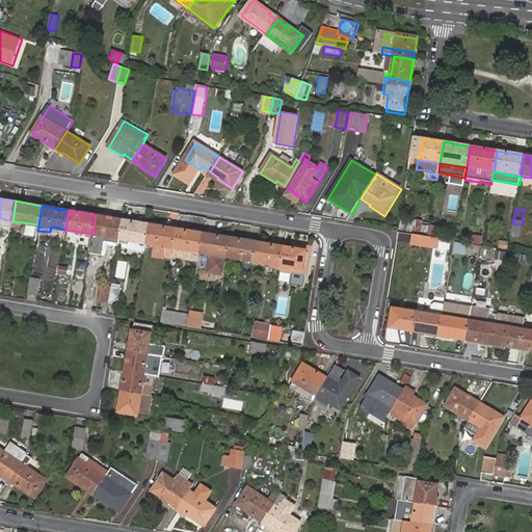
[(124,219),(96,215),(92,234),(121,239),(124,219)]
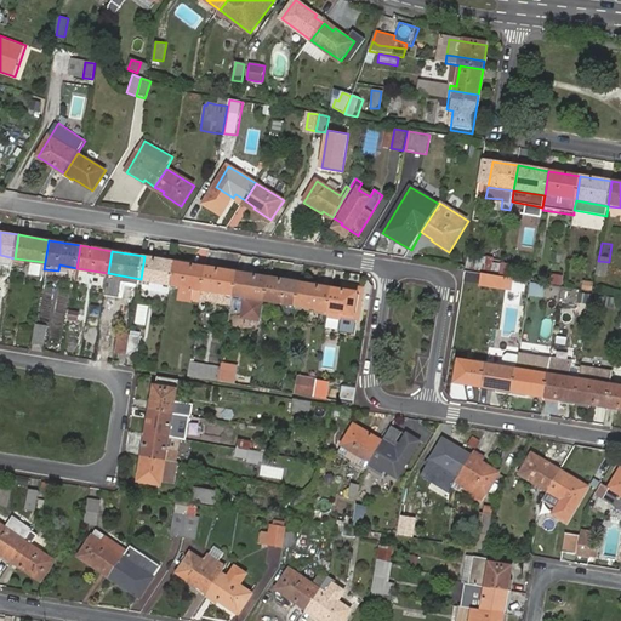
[(175,261),(144,256),(141,279),(171,284),(175,261)]
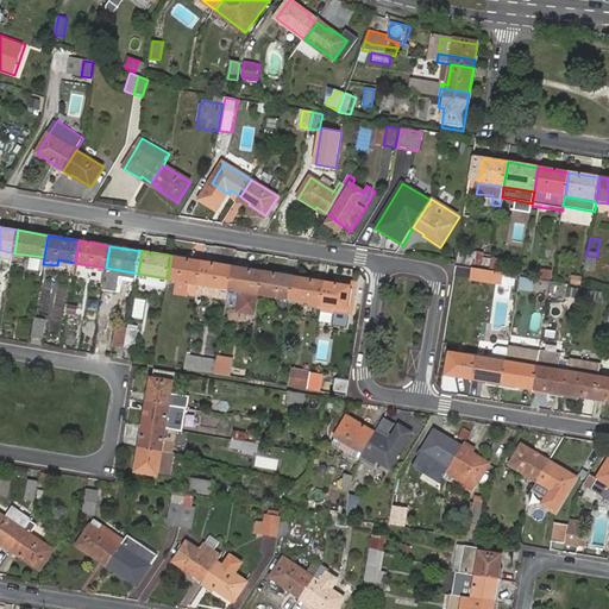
[(202,262),(171,256),(168,278),(179,280),(176,293),(188,295),(190,282),(199,283),(202,262)]
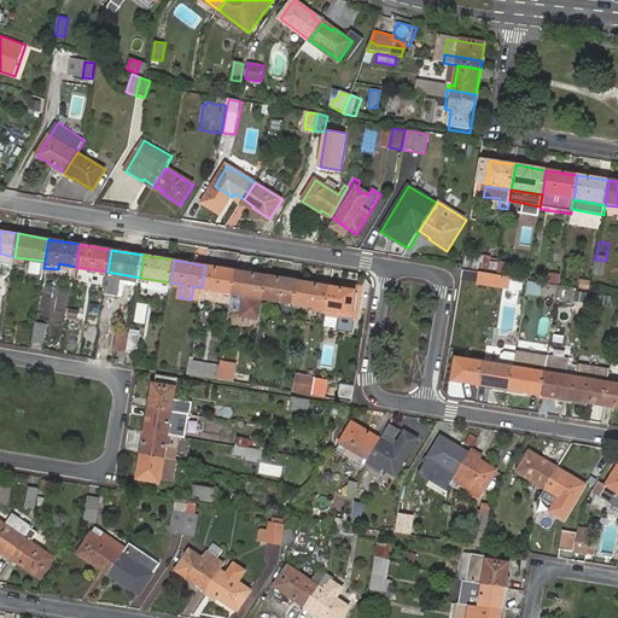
[(28,272),(39,273),(40,262),(28,261),(28,272)]
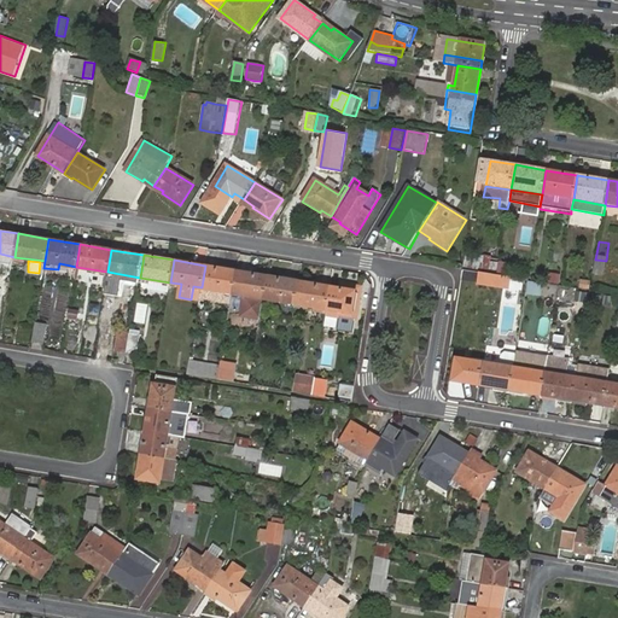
[(237,270),(205,266),(202,287),(233,293),(237,270)]
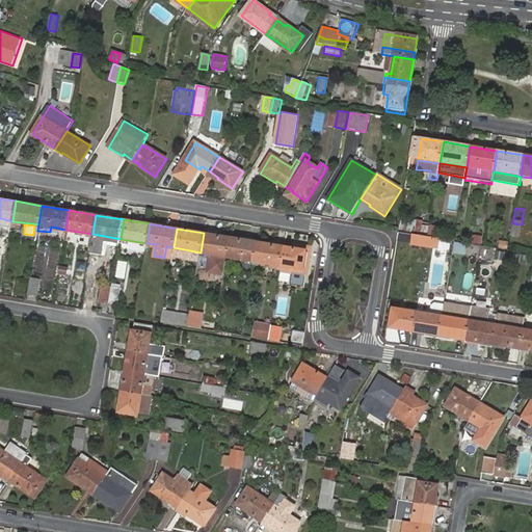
[(231,237),(204,233),(201,253),(228,257),(231,237)]
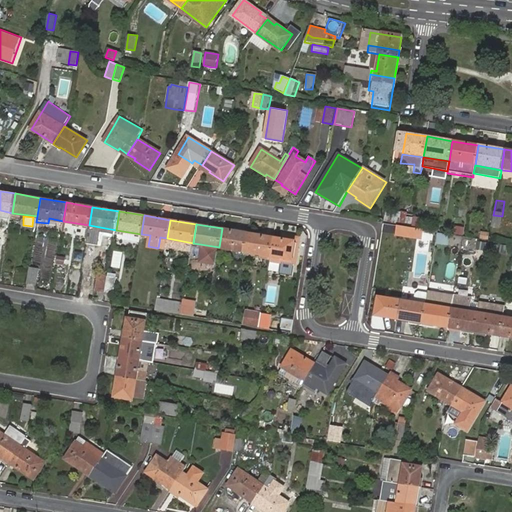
[(463,235),(465,227),(456,226),(455,234),(463,235)]
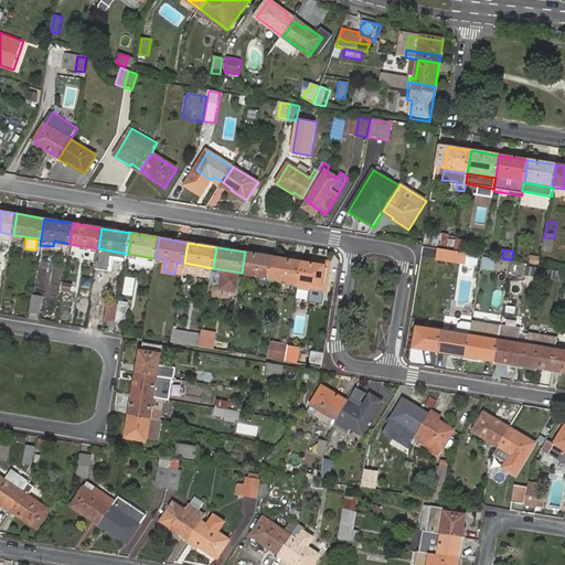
[(274,257),(245,252),(242,273),(270,277),(274,257)]
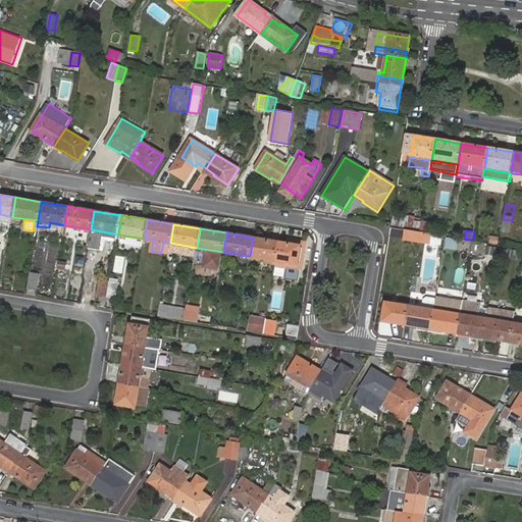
[(491,236),(490,243),(500,245),(501,238),(491,236)]
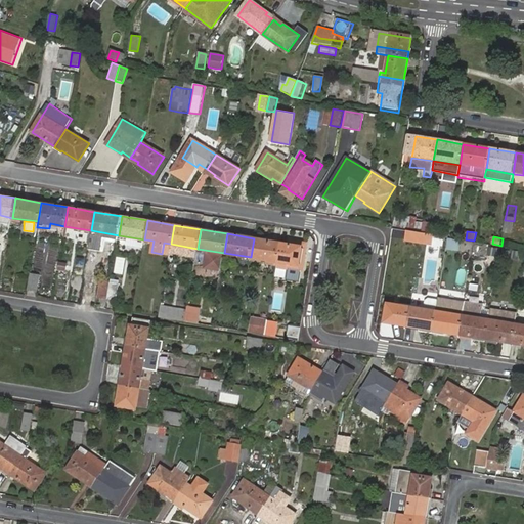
[(280,243),(254,238),(251,257),(270,260),(269,262),(277,263),(280,243)]
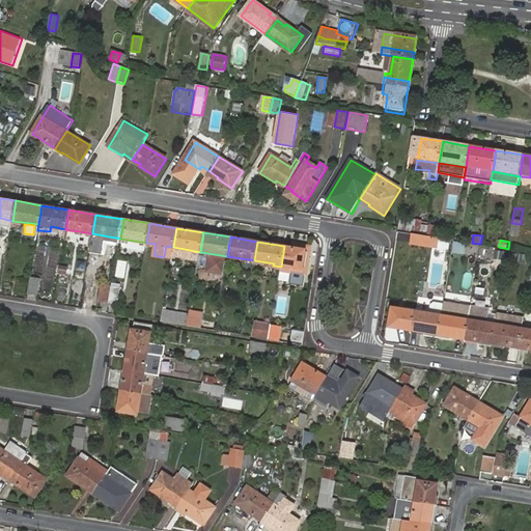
[(295,248),(284,246),(281,267),(281,268),(280,270),(295,272),(301,273),(308,274),(312,247),(296,244),(295,248)]
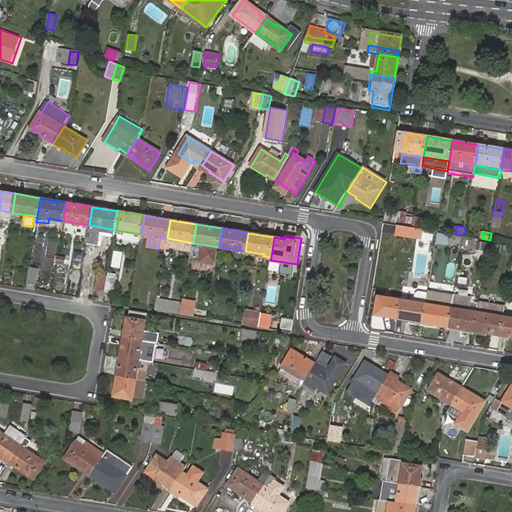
[(269,261),(267,268),(276,270),(278,263),(269,261)]
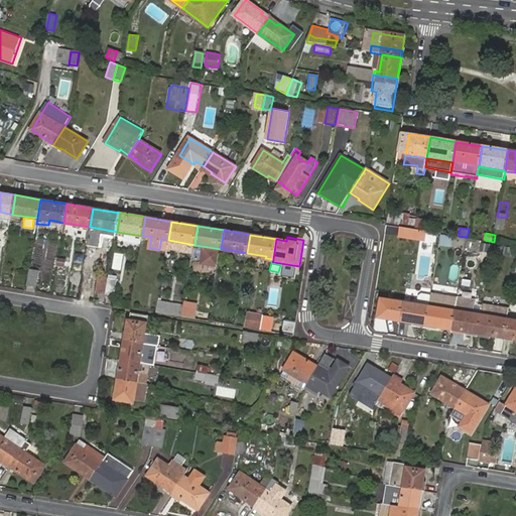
[(31,270),(28,285),(36,286),(38,271),(31,270)]
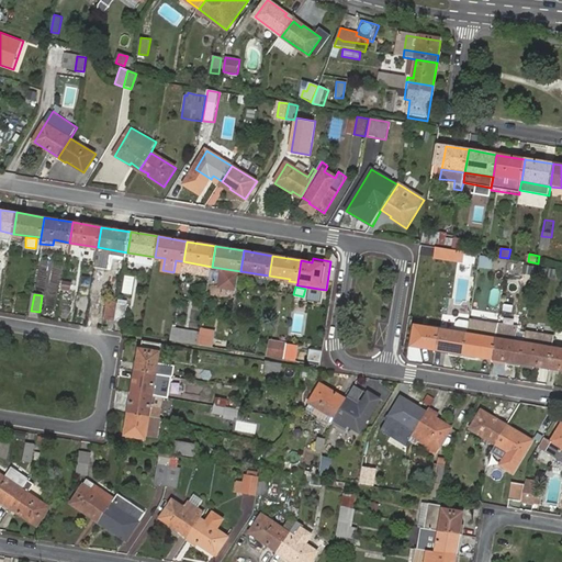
[(440,313),(448,314),(449,299),(441,299),(440,313)]
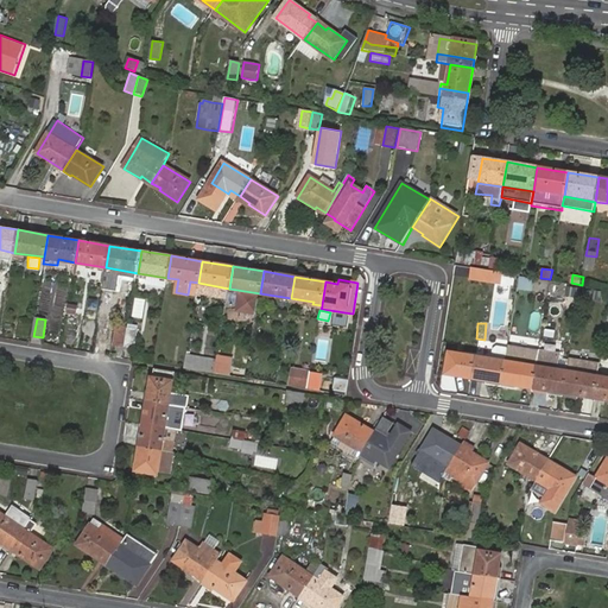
[(115,344),(125,346),(128,327),(119,325),(115,344)]
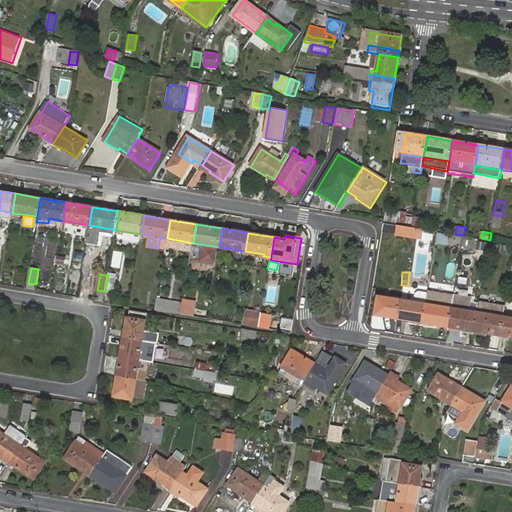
[(108,275),(105,291),(115,292),(117,277),(108,275)]
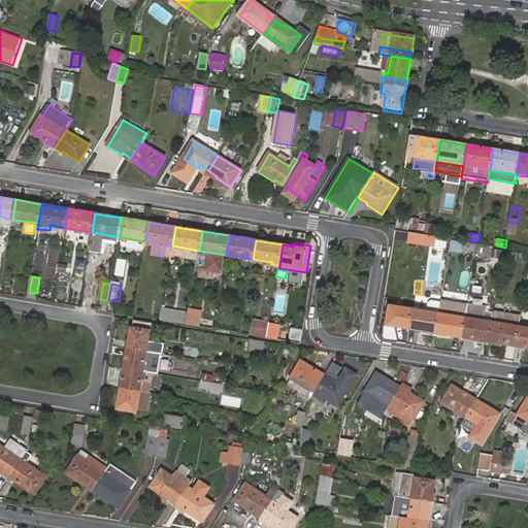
[(428,311),(438,312),(440,301),(432,300),(429,302),(428,311)]
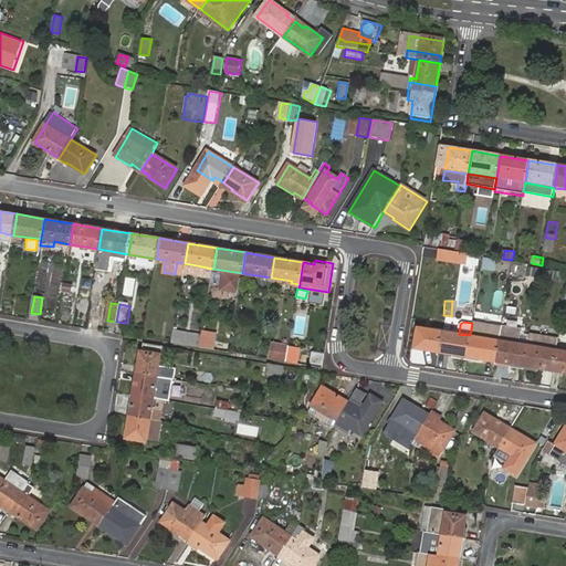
[(415,347),(438,352),(441,331),(418,326),(415,347)]
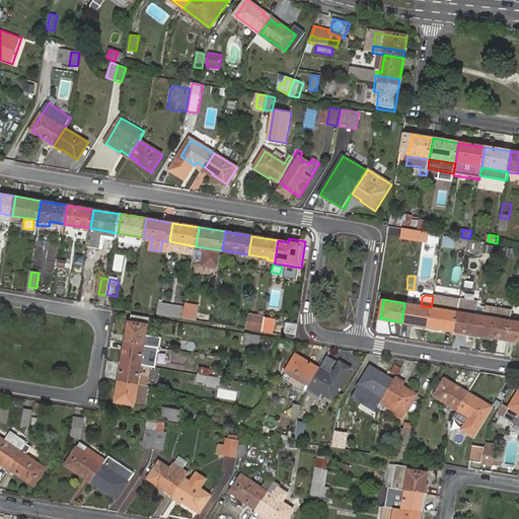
[(459,301),(457,312),(454,331),(480,336),(484,317),(468,314),(470,303),(459,301)]
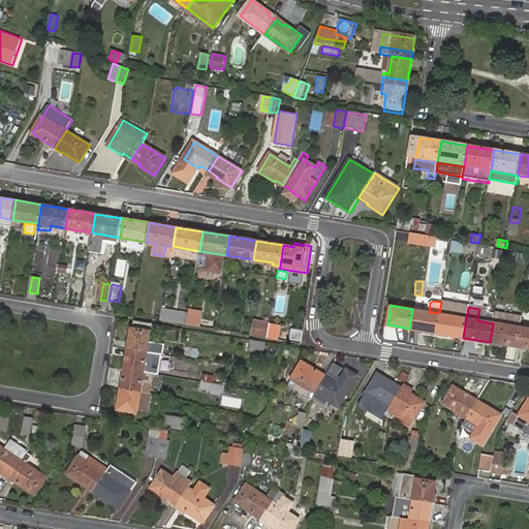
[(412,309),(409,329),(436,333),(439,313),(429,312),(412,309)]
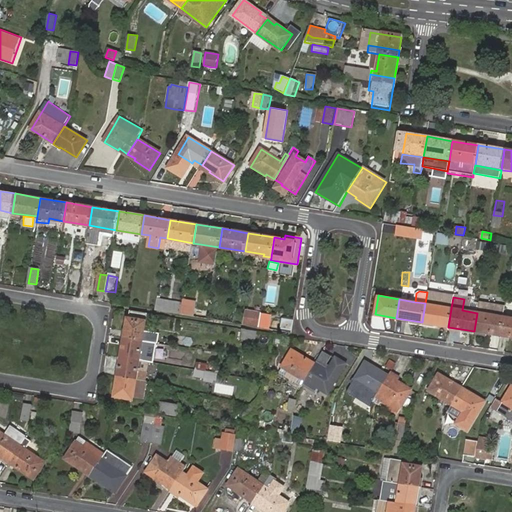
[(451,308),(425,303),(422,322),(448,327),(451,308)]
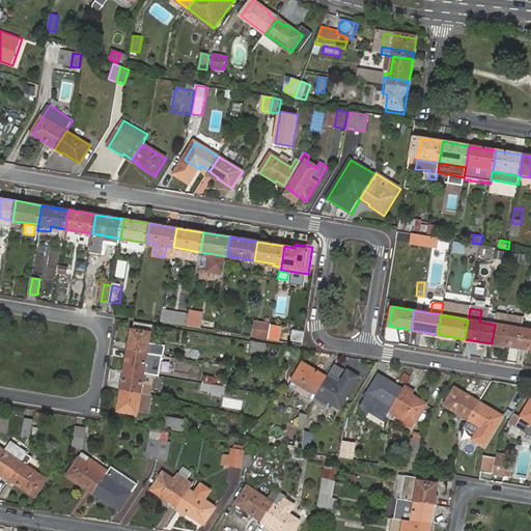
[(188,326),(189,318),(177,316),(176,324),(188,326)]
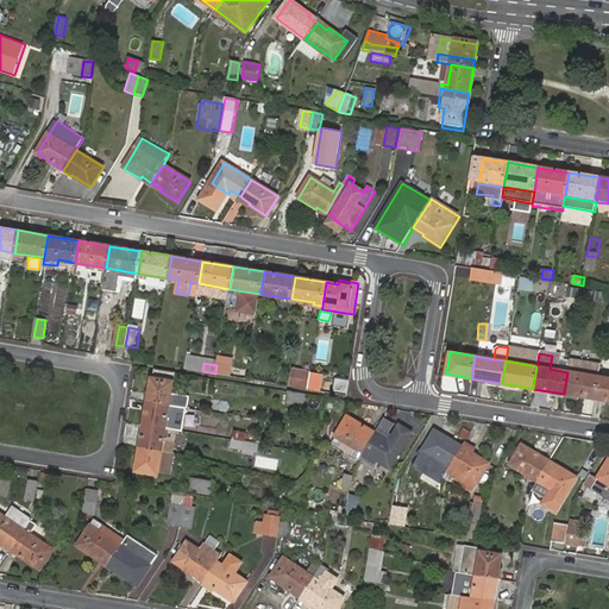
[(149,401),(171,405),(176,372),(155,368),(149,401)]
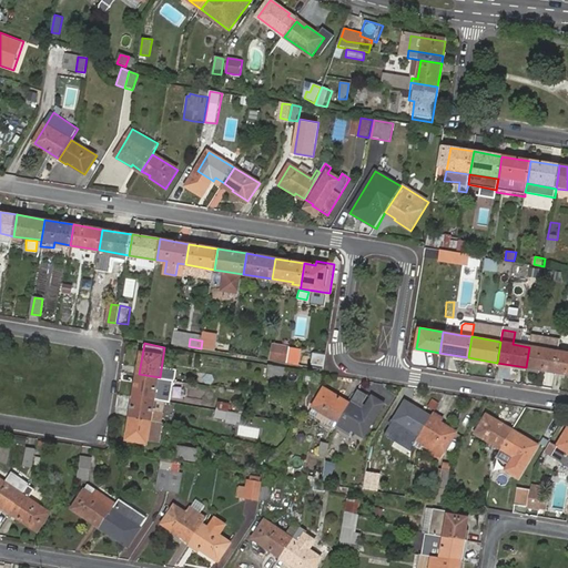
[(271,359),(287,362),(291,345),(274,343),(271,359)]
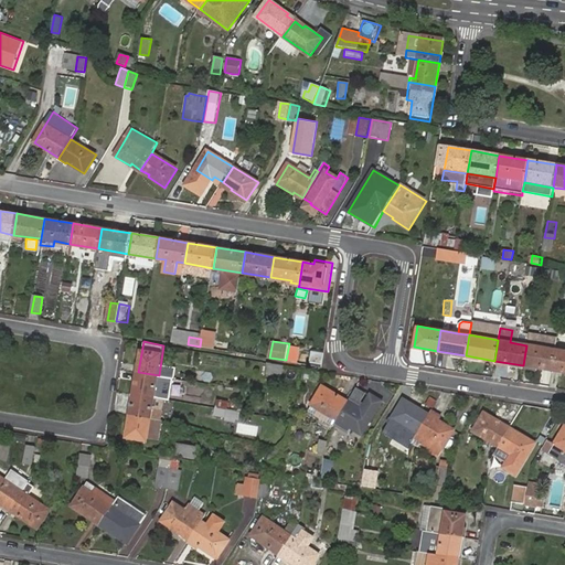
[(289,343),(286,360),(298,362),(300,345),(289,343)]
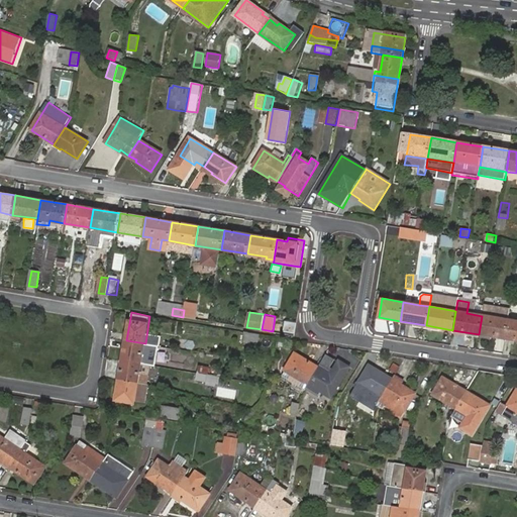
[(508,320),(482,316),(479,334),(505,339),(508,320)]
